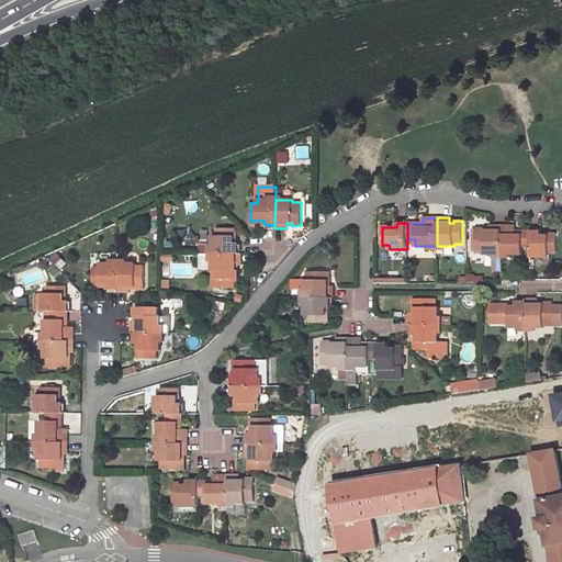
[(501,255),(501,225),(490,225),(490,228),(490,231),(484,231),(484,228),(475,228),(475,251),(483,251),(483,255),(501,255)]
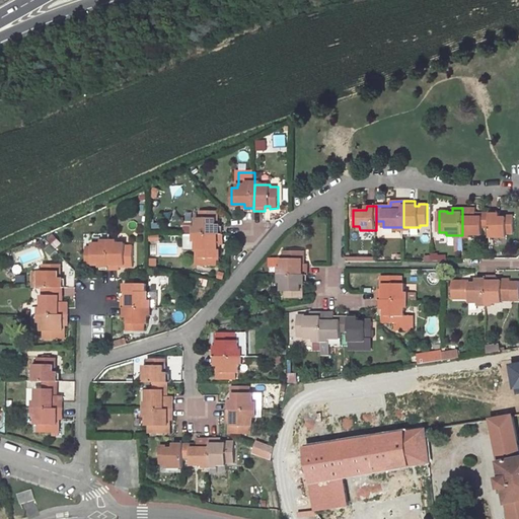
[(475,208),(462,208),(462,235),(483,235),(483,228),(483,217),(476,217),(475,213),(475,208)]
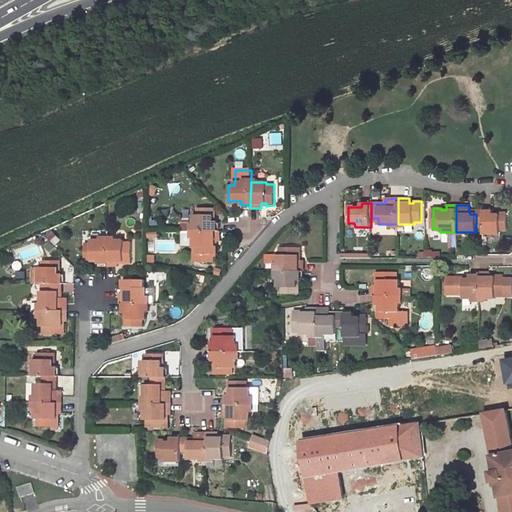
[(213,208),(198,208),(198,215),(194,215),(194,231),(217,231),(218,221),(213,221),(213,208)]
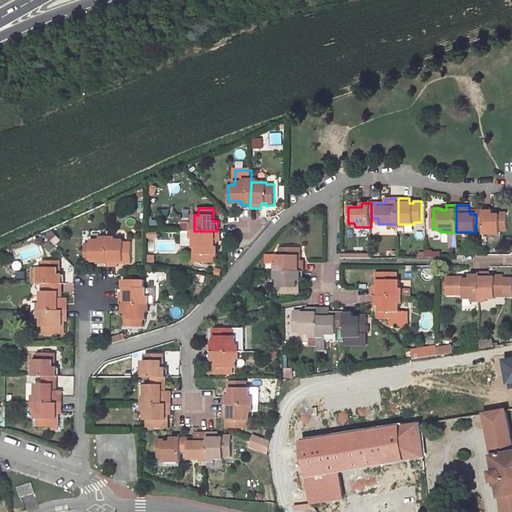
[(484,211),(469,210),(470,214),(476,214),(476,225),(484,225),(484,211)]
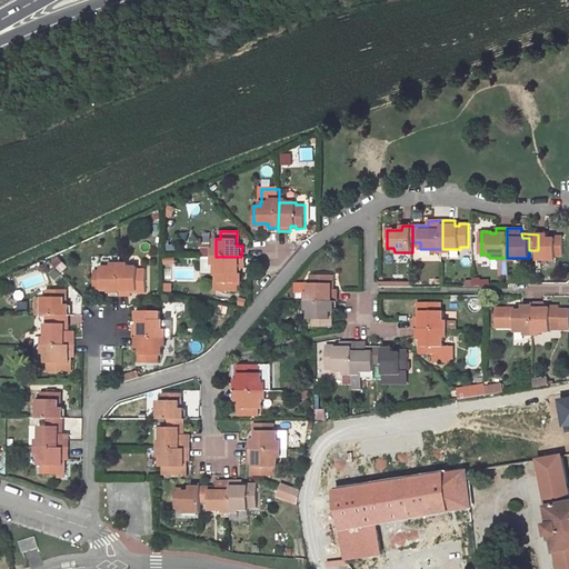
[(548,235),(538,235),(538,250),(538,260),(555,260),(556,257),(562,256),(562,238),(548,238),(548,235)]
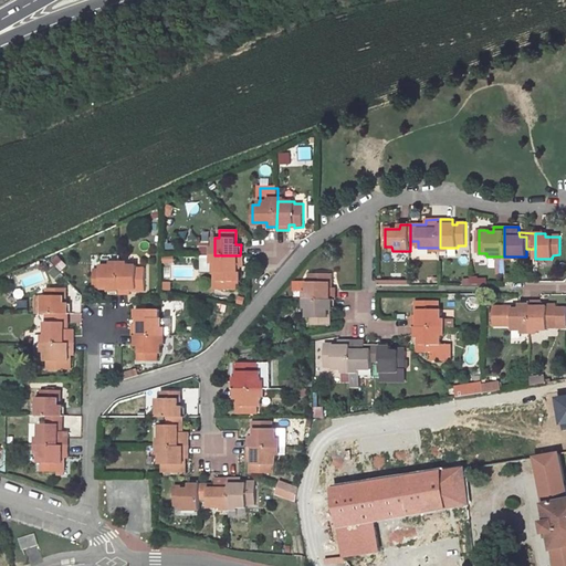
[(217,272),(217,281),(219,281),(219,289),(240,289),(240,281),(240,272),(238,272),(238,266),(243,266),(243,255),(240,255),(215,255),(215,272),(217,272)]
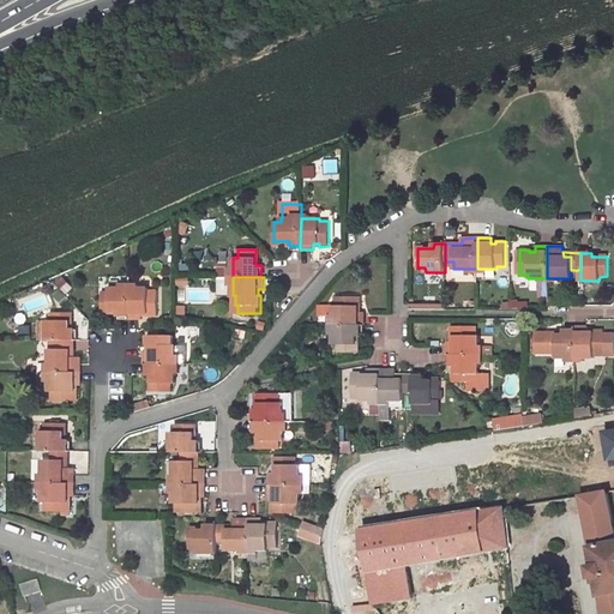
[(112,293),(103,293),(102,311),(119,311),(119,315),(130,315),(130,288),(112,288),(112,293)]
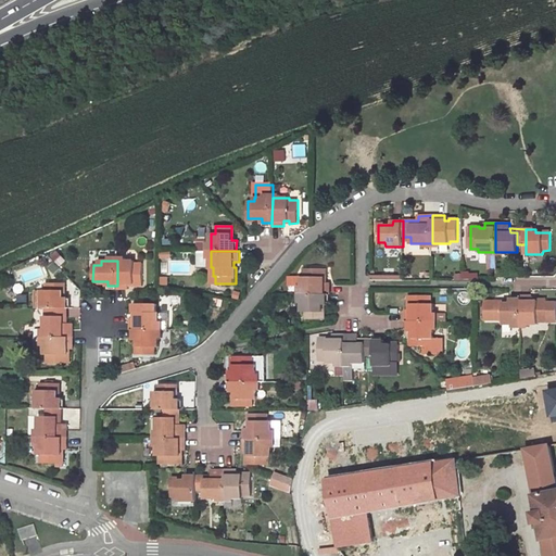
[(135,264),(135,261),(117,261),(117,286),(117,289),(129,289),(129,287),(129,285),(135,285),(135,287),(142,287),(142,263),(135,264)]
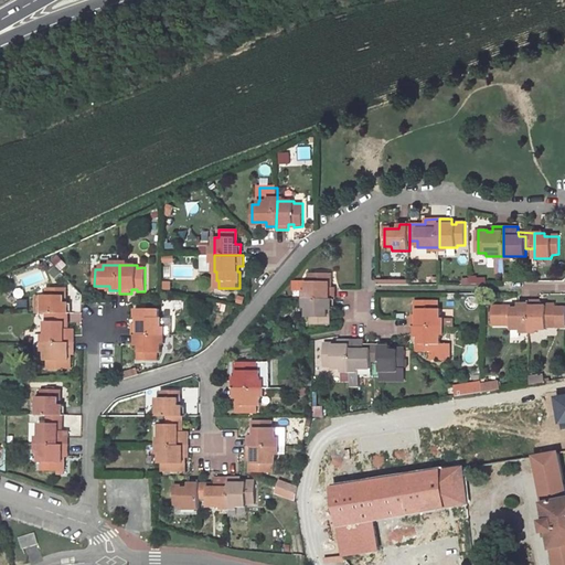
[(332,299),(336,299),(336,287),(332,287),(330,287),(330,283),(332,283),(332,273),(309,274),(309,283),(294,281),(294,294),(307,294),(307,299),(332,299)]
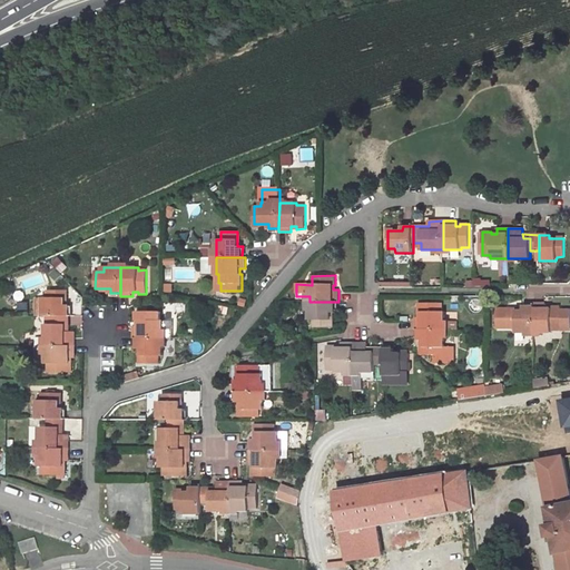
[(65,291),(48,291),(48,298),(43,298),(36,298),(36,316),(52,316),(70,316),(70,305),(66,305),(65,291)]
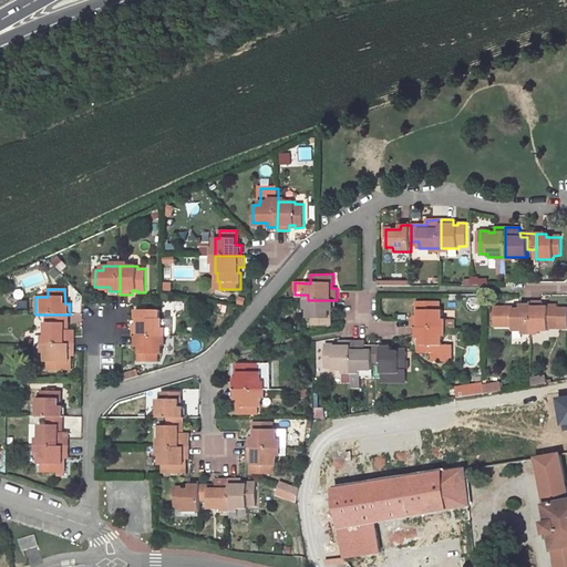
[(333,310),(333,300),(308,300),(308,318),(311,318),(311,326),(329,326),(329,311),(333,310)]
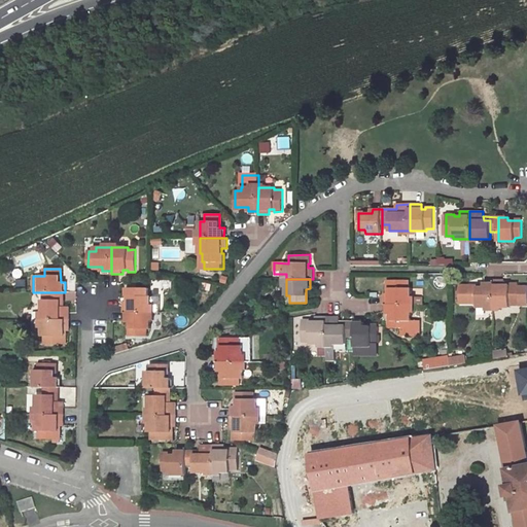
[(409,288),(409,280),(387,281),(387,288),(389,288),(389,293),(387,293),(384,293),(385,305),(387,305),(412,305),(412,288),(409,288)]
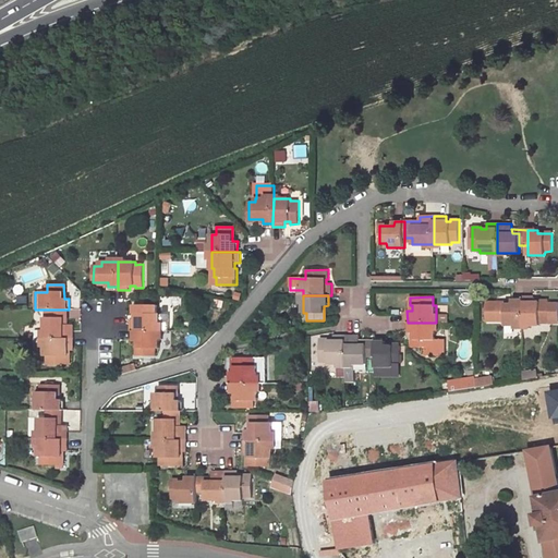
[(557,302),(548,303),(548,300),(540,300),(540,302),(534,302),(534,300),(534,296),(523,296),(523,300),(523,326),(540,326),(540,323),(548,323),(548,319),(557,319),(557,302)]
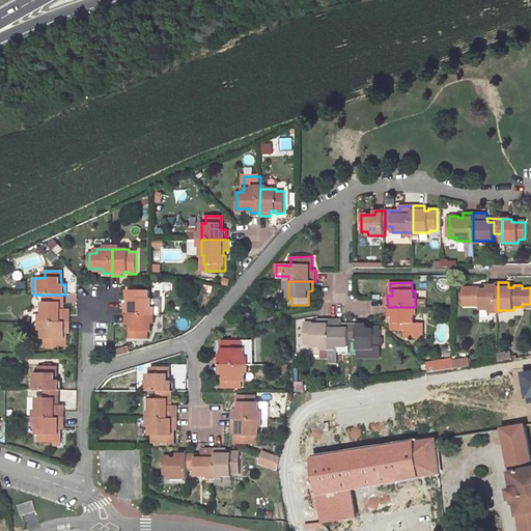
[(498,310),(498,285),(487,285),(487,289),(463,289),(464,306),(480,306),(480,309),(498,310)]
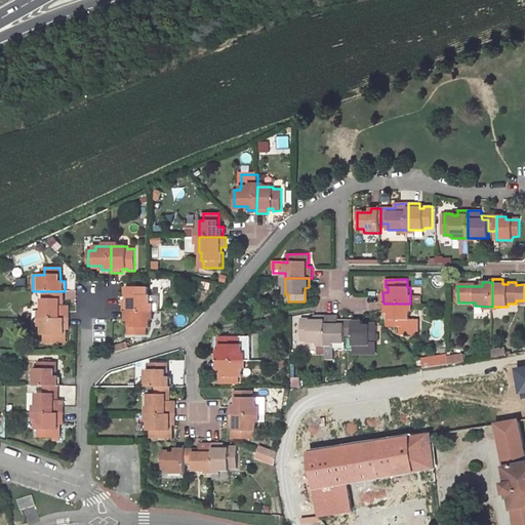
[(149,287),(127,287),(127,295),(128,295),(128,299),(127,299),(123,300),(124,312),(127,312),(151,312),(159,312),(160,295),(148,295),(149,287)]
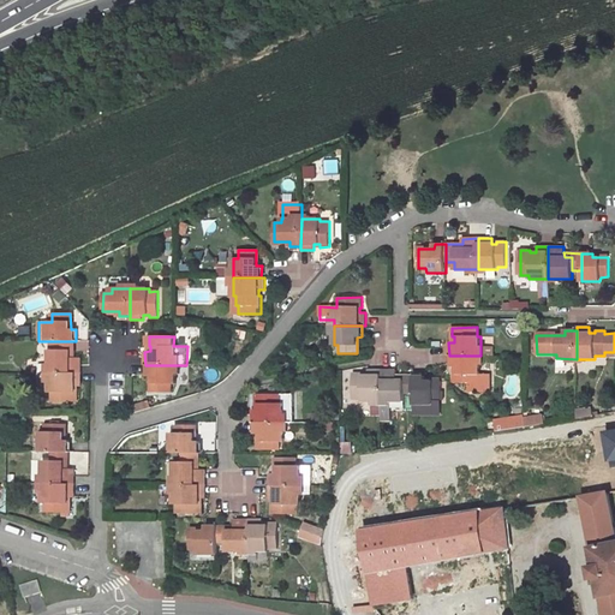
[(76,341),(57,341),(57,350),(71,350),(71,358),(76,358),(76,341)]
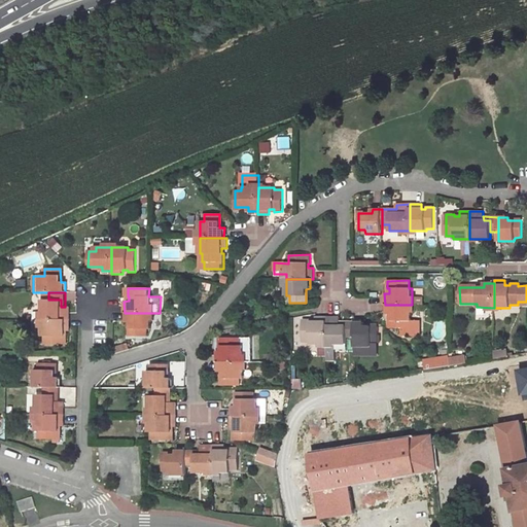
[(48,300),(42,300),(42,320),(69,320),(69,307),(65,307),(61,307),(61,300),(48,300)]
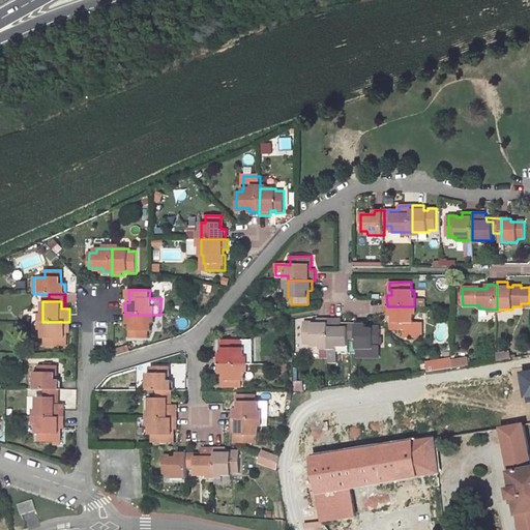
[(393,316),(393,329),(407,329),(407,339),(422,339),(423,324),(414,324),(414,306),(389,306),(389,316),(393,316)]
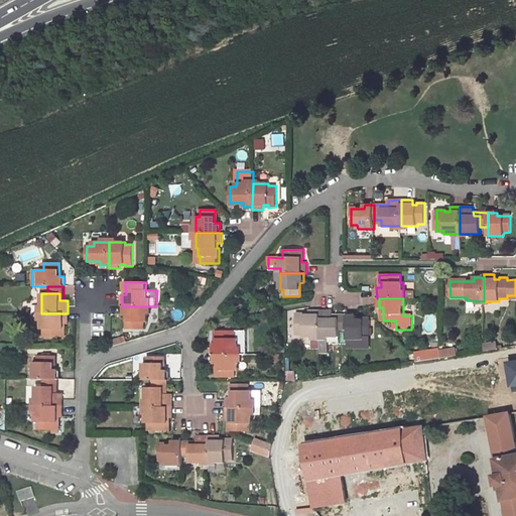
[(148,306),(125,306),(125,315),(128,315),(128,329),(144,329),(144,323),(148,323),(148,306)]
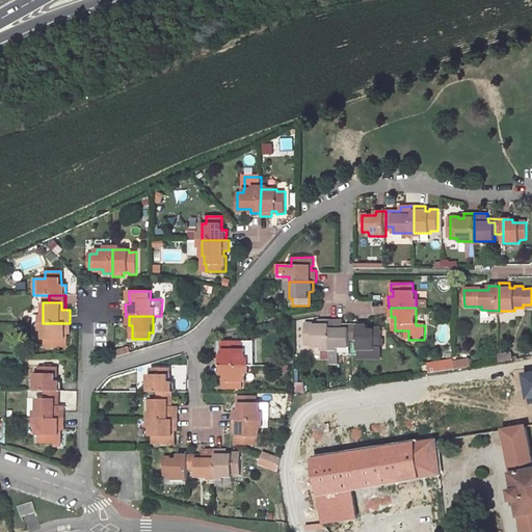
[(329,320),(319,320),(319,322),(319,324),(314,324),(314,323),(306,323),(306,344),(313,345),(313,347),(329,347),(329,320)]
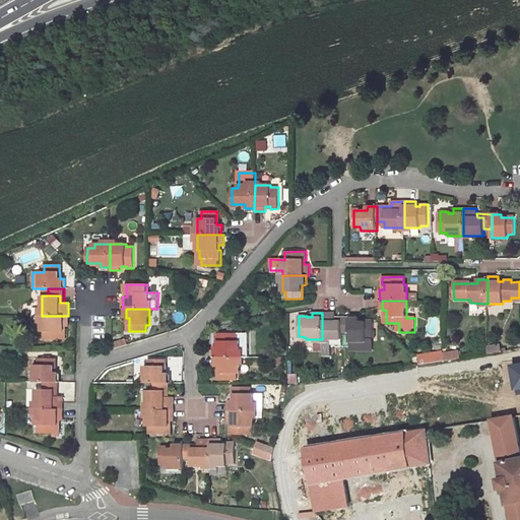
[(335,313),(322,313),(322,339),(341,339),(341,333),(348,333),(348,318),(335,318),(335,313)]
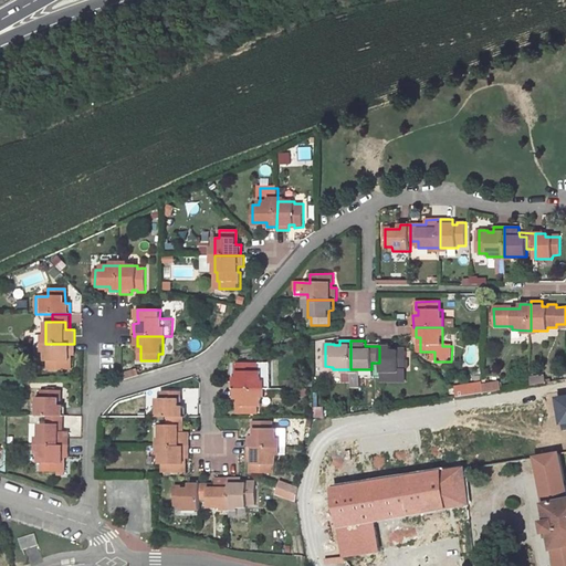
[(74,344),(45,344),(45,362),(48,362),(48,369),(72,369),(72,362),(69,362),(69,356),(72,356),(74,356),(74,344)]
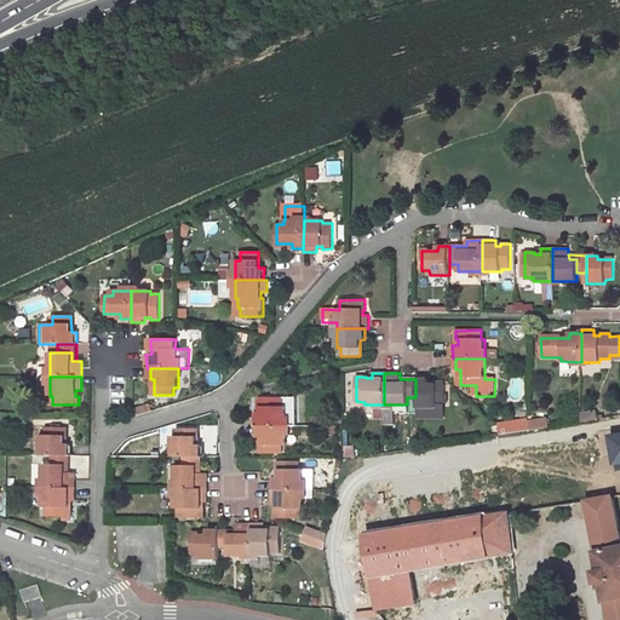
[(428,384),(429,379),(415,379),(415,397),(417,407),(436,407),(436,403),(445,403),(445,384),(428,384)]
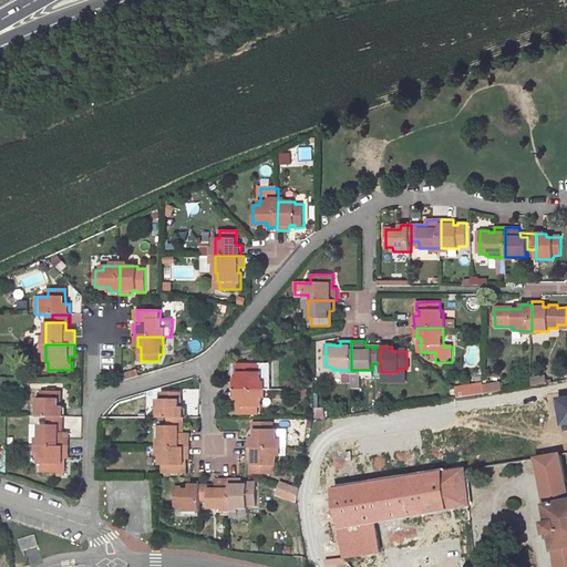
[(233,378),(233,389),(236,389),(261,390),(270,390),(270,364),(236,364),(236,371),(238,372),(238,378),(236,378),(233,378)]
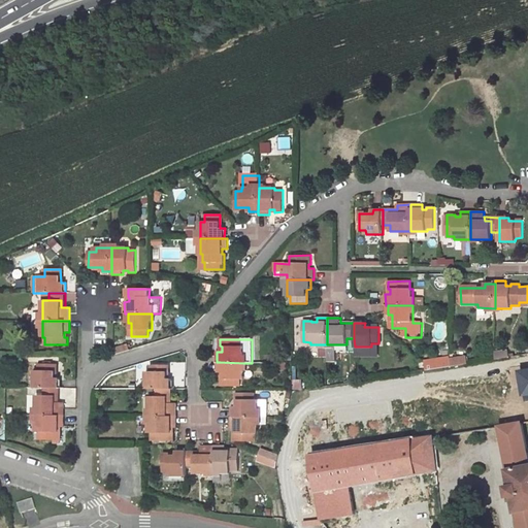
[(425,371),(450,367),(450,360),(450,358),(424,362),(425,371)]
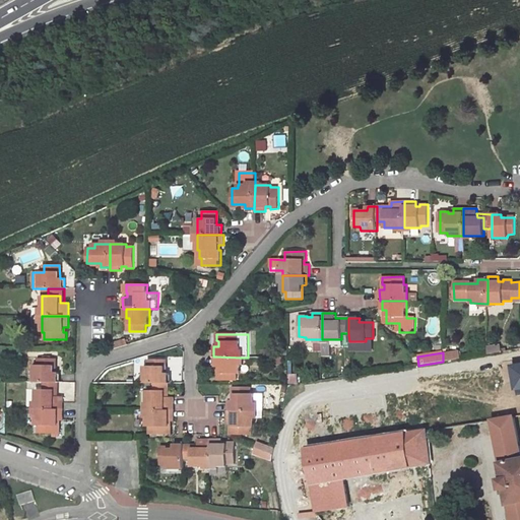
[(240,374),(240,358),(216,356),(216,367),(220,367),(220,381),(236,381),(237,374),(240,374)]
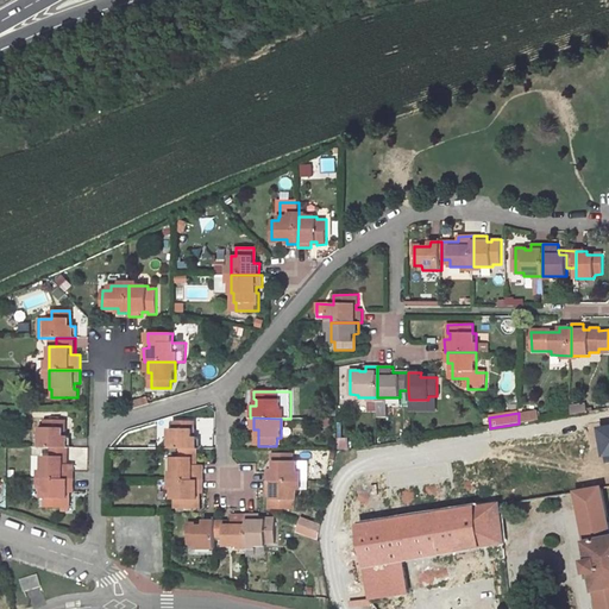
[(64,420),(45,420),(45,428),(41,428),(41,447),(50,447),(68,447),(68,437),(64,437),(64,420)]
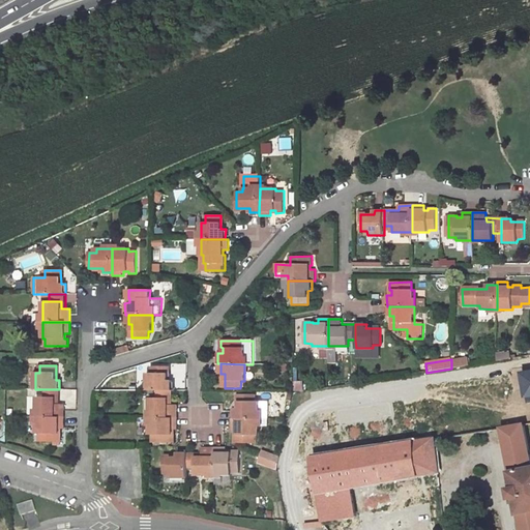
[(168,381),(168,366),(151,366),(151,374),(148,375),(148,390),(156,390),(172,390),(172,381),(168,381)]
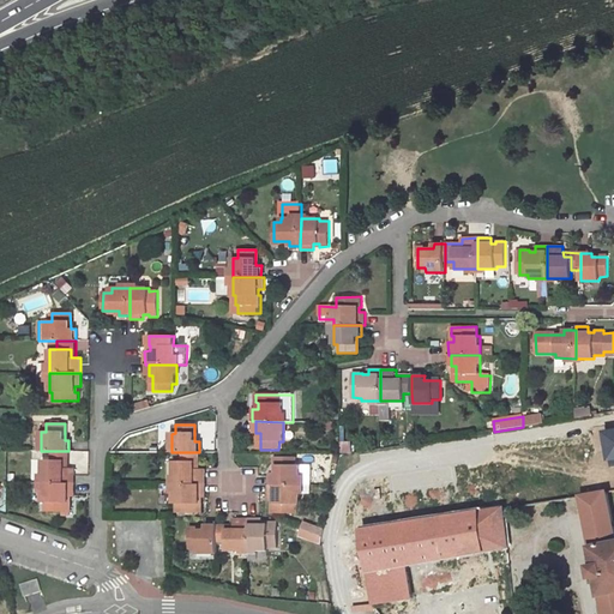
[(68,451),(50,451),(52,461),(65,461),(65,468),(68,468),(68,451)]
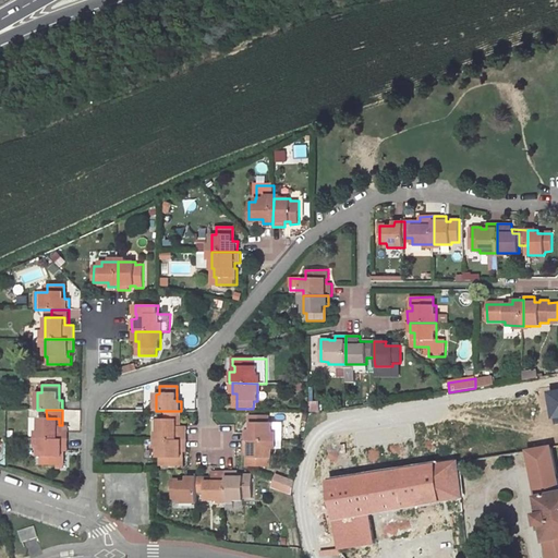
[(158,440),(186,440),(186,426),(181,426),(181,411),(165,411),(165,420),(158,420),(158,440)]
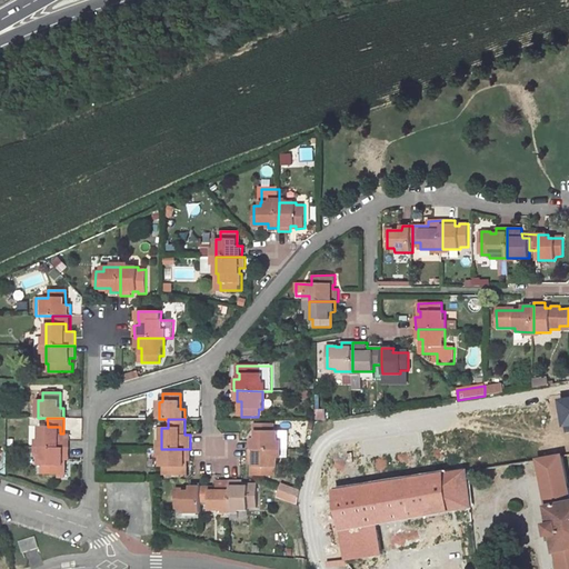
[(273,431),(273,423),(256,425),(256,438),(252,439),(252,449),(278,449),(278,431),(273,431)]
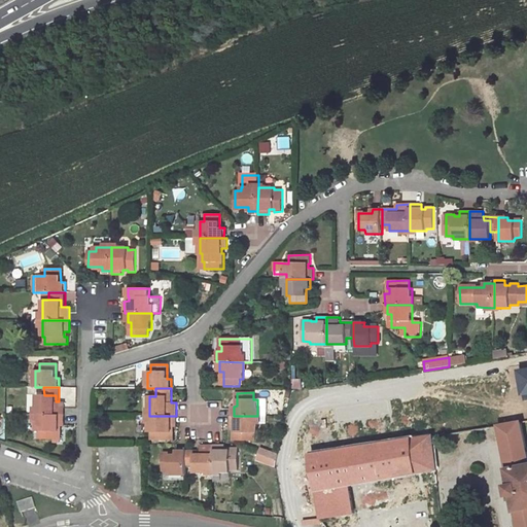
[(44,395),(38,395),(37,415),(64,415),(64,401),(59,401),(56,401),(56,395),(44,395)]
